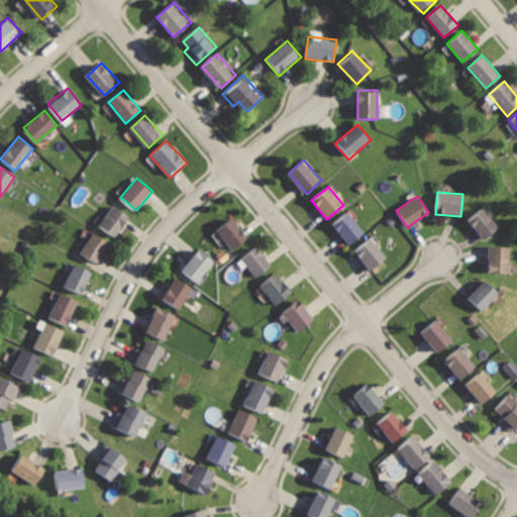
[(115,204),(100,224),(117,237),(131,217),(115,204)]
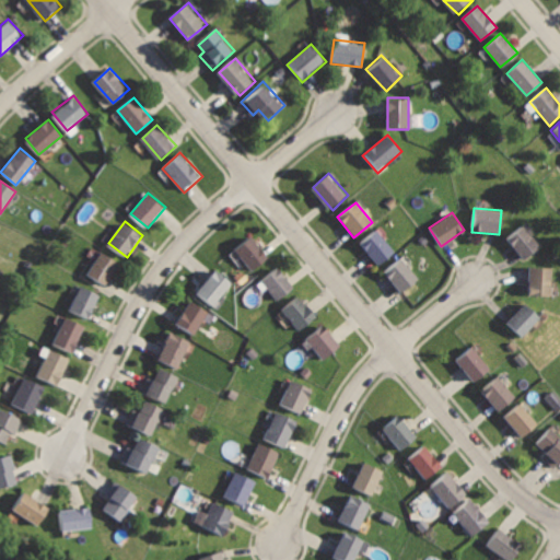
[(523,224),(508,236),(525,260),(540,247),(523,224)]
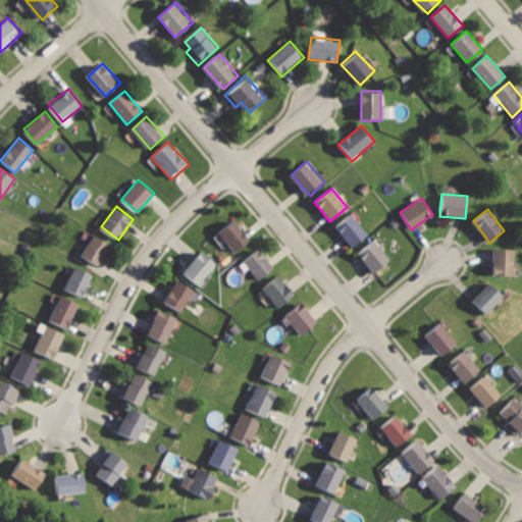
[(351,213),(335,227),(356,249),(371,233),(351,213)]
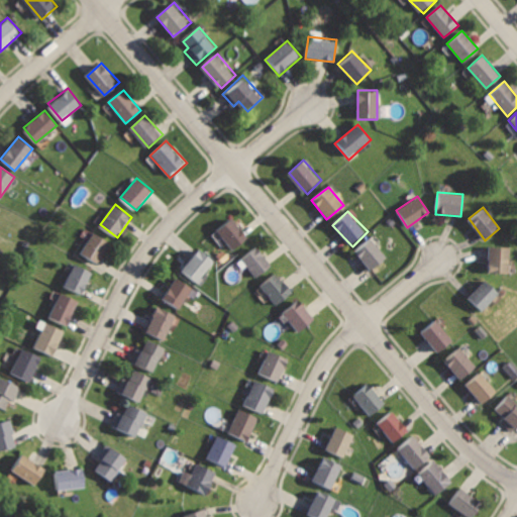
[(234,217),(217,231),(234,250),(250,236),(234,217)]
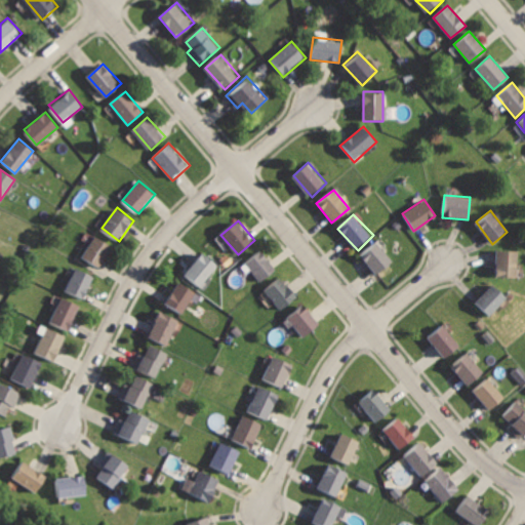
[(95,237),(82,258),(101,269),(113,247),(95,237)]
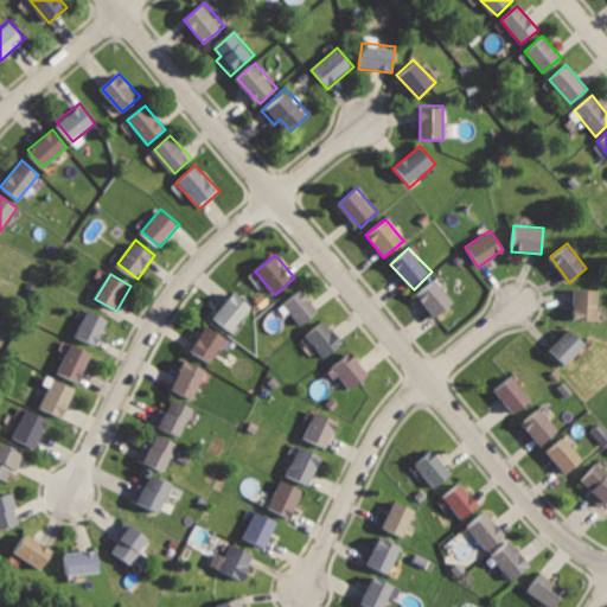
[(436,279),(417,296),(438,319),(458,302),(436,279)]
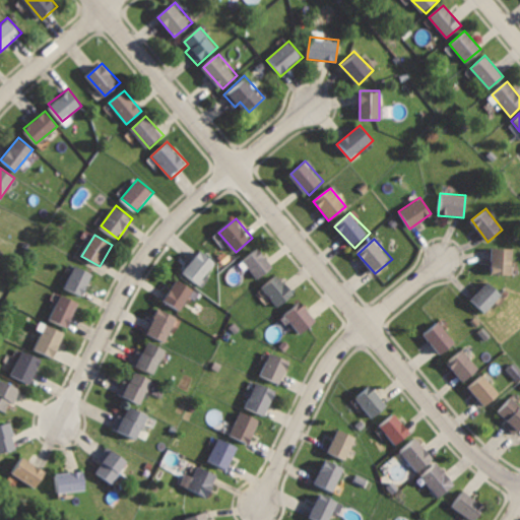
[(493,245),(491,272),(512,273),(513,246),(493,245)]
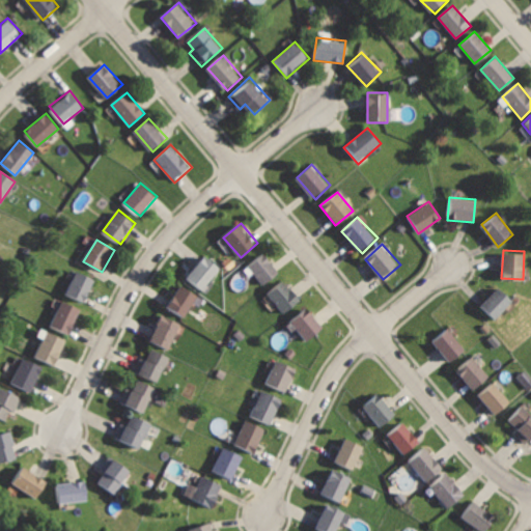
[(263,253),(247,267),(262,285),(279,272),(263,253)]
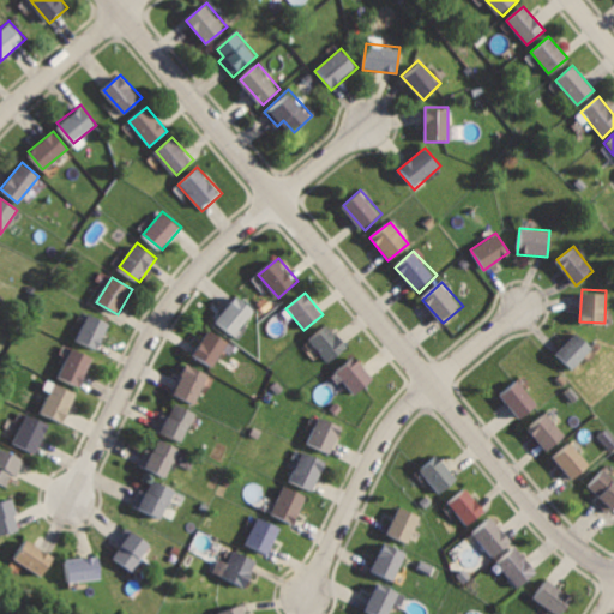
[(241,296),(218,320),(235,336),(257,312),(241,296)]
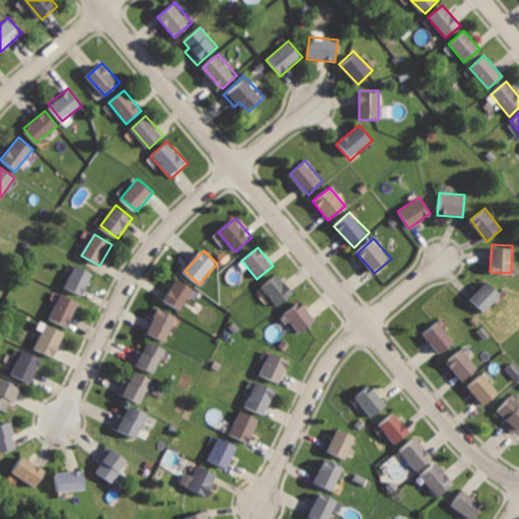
[(75,265),(65,287),(85,295),(94,274),(75,265)]
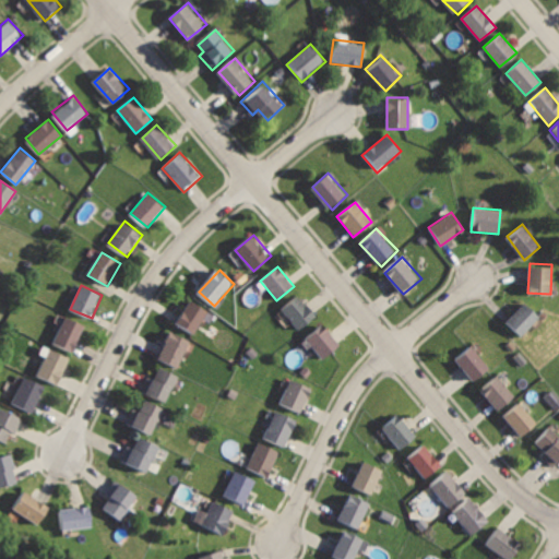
[(296,294),(280,309),(300,331),(317,317),(296,294)]
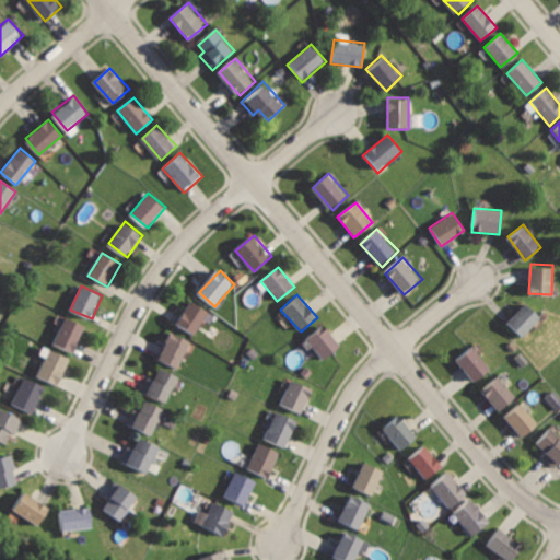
[(191,302),(176,324),(194,336),(209,314),(191,302)]
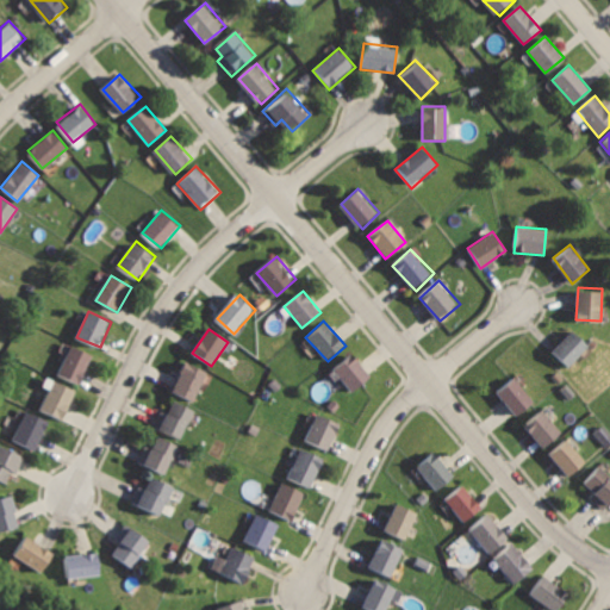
[(573,329),(548,352),(566,369),(590,347),(573,329)]
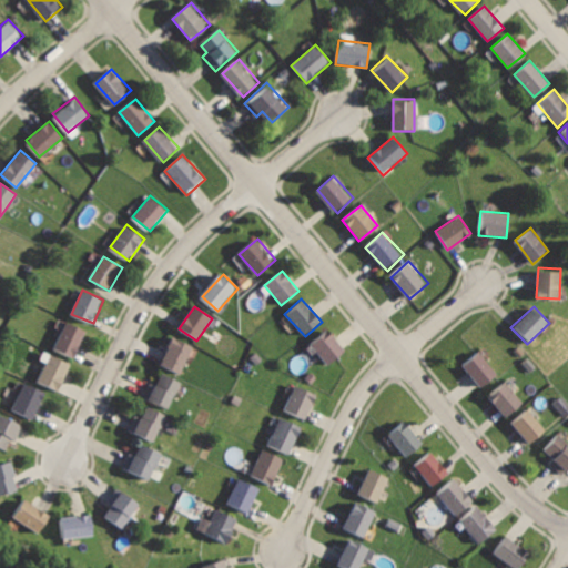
[(67,322),(56,348),(75,357),(88,331),(67,322)]
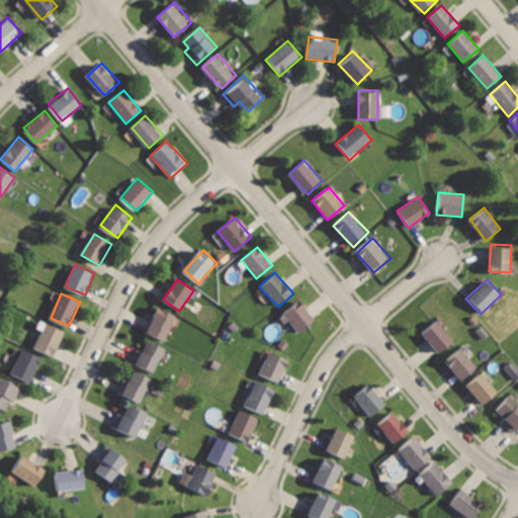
[(297,300),(282,314),(298,334),(314,321),(297,300)]
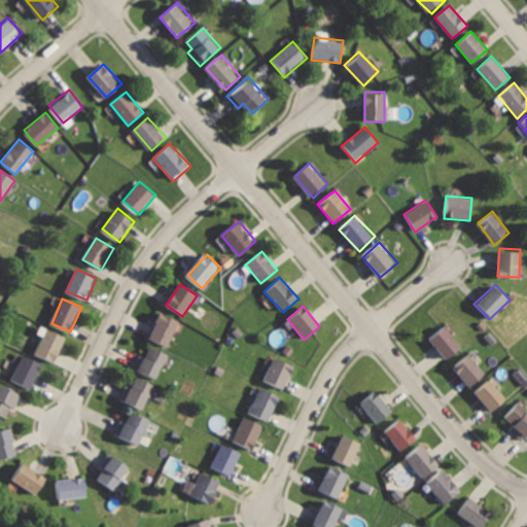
[(162,314),(149,340),(169,349),(181,323),(162,314)]
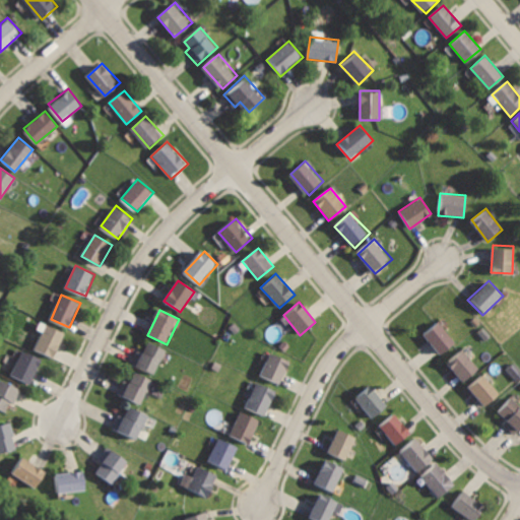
[(438,320),(424,333),(443,354),(457,342),(438,320)]
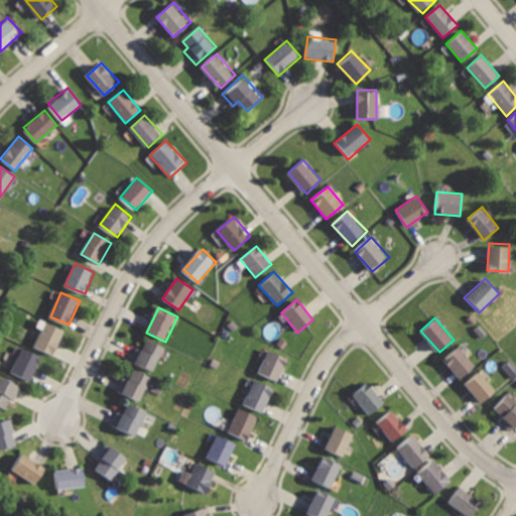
[(46,321),(37,347),(55,355),(66,330),(46,321)]
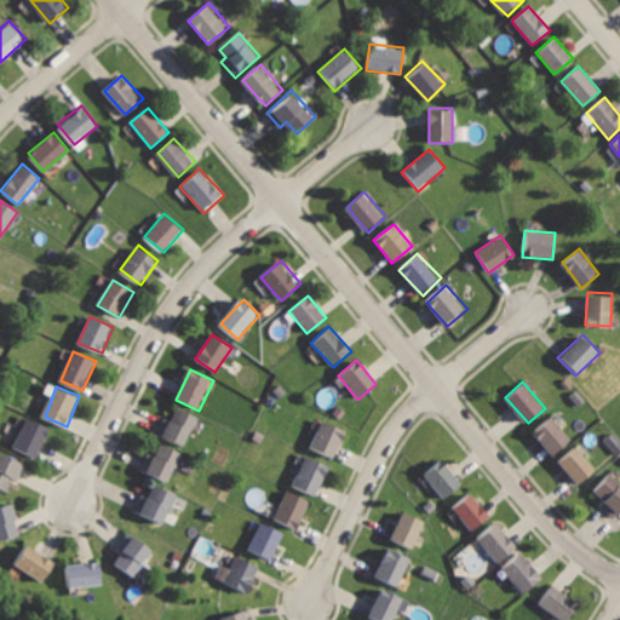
[(177,409),(172,419),(165,415),(156,434),(183,446),(196,419),(177,409)]
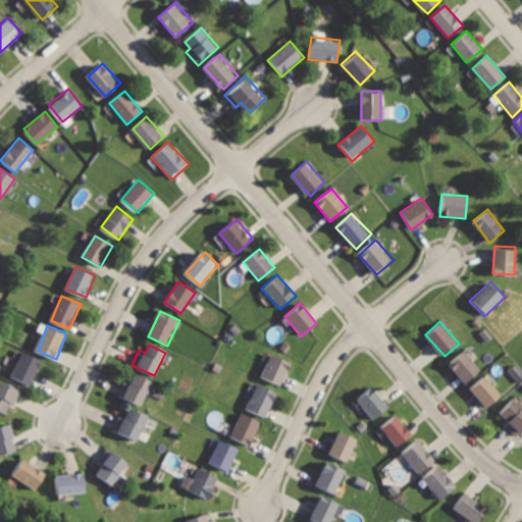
[(464,351),(449,364),(467,382),(481,369),(464,351)]
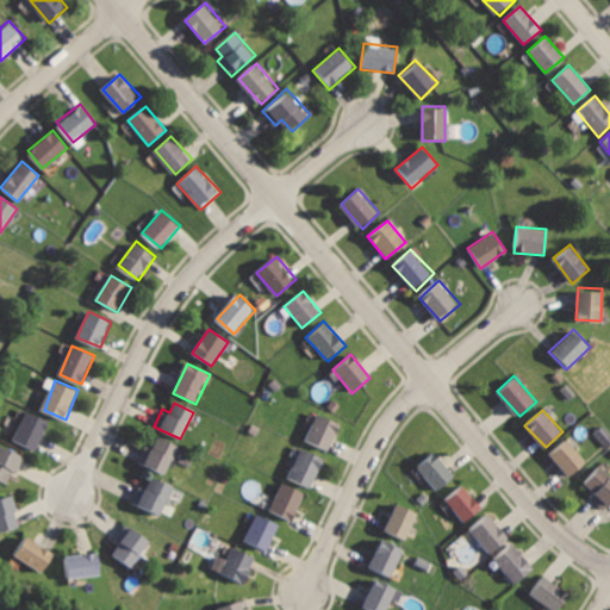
[(319,412),(306,441),(331,452),(343,423),(319,412)]
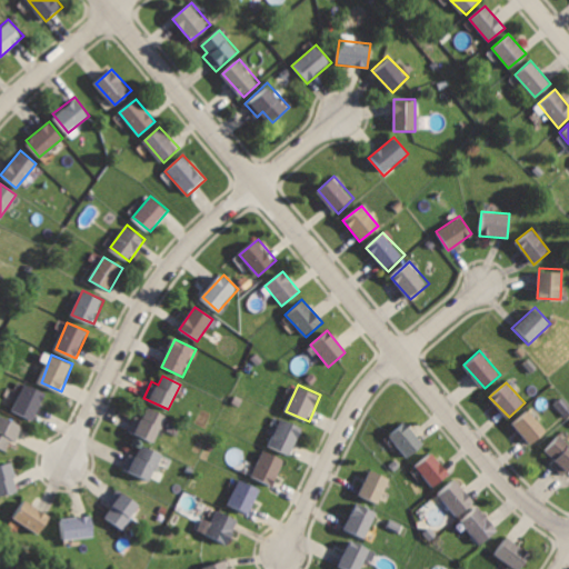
[(27,386),(15,413),(33,421),(46,393),(27,386)]
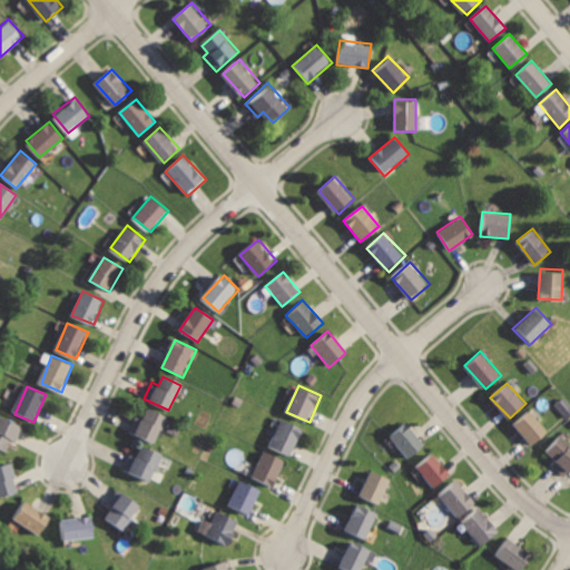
[(137,416),(129,433),(155,445),(169,418),(149,409),(144,419),(137,416)]
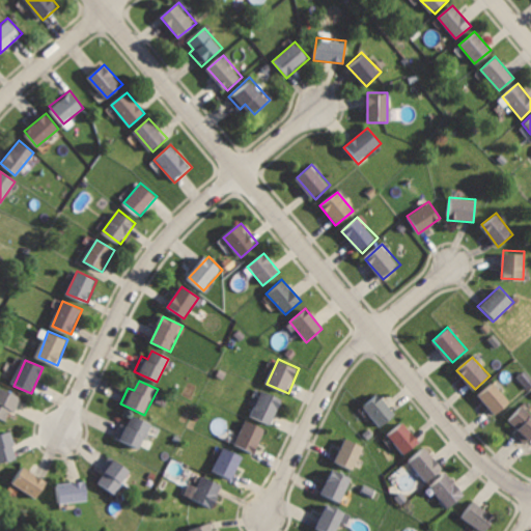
[(492,383),(476,396),(496,417),(510,403),(492,383)]
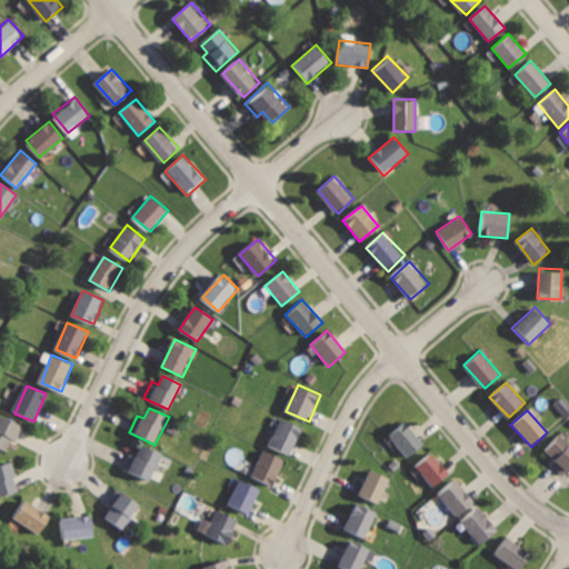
[(2,417),(0,420),(0,450),(6,453),(11,442),(17,446),(26,429),(2,417)]
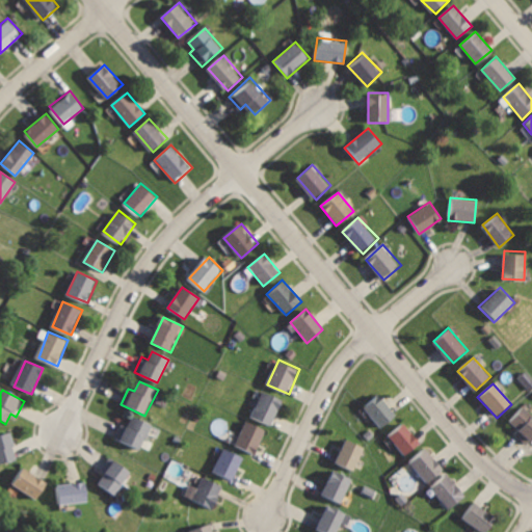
[(265,392),(251,417),(271,427),(284,402),(265,392)]
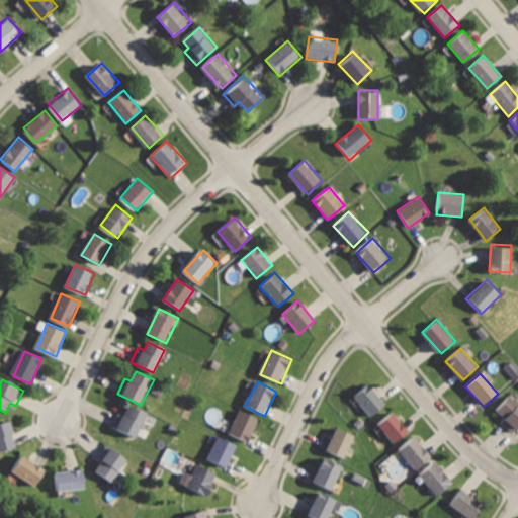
[(368,383),(355,396),(374,417),(387,404),(368,383)]
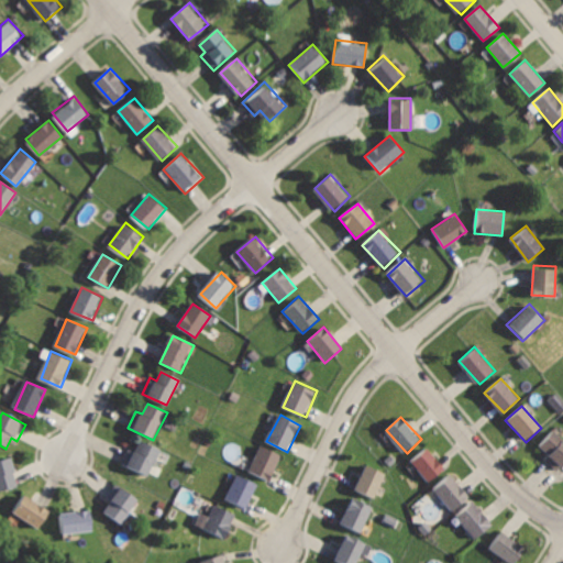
[(562,439),(552,431),(540,445),(549,452),(543,459),(558,471),(562,463),(562,439)]
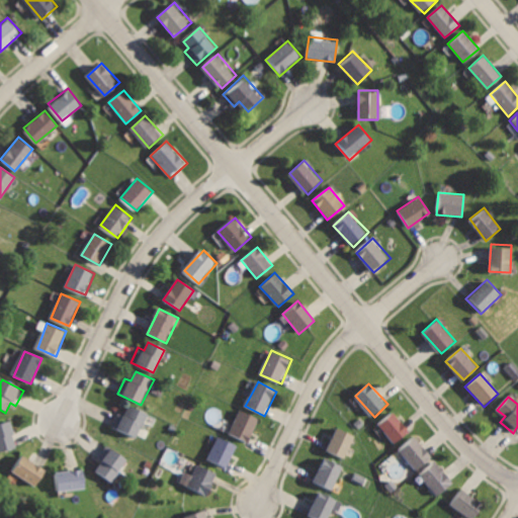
[(118,411),(111,428),(138,438),(148,414),(130,406),(126,415),(118,411)]
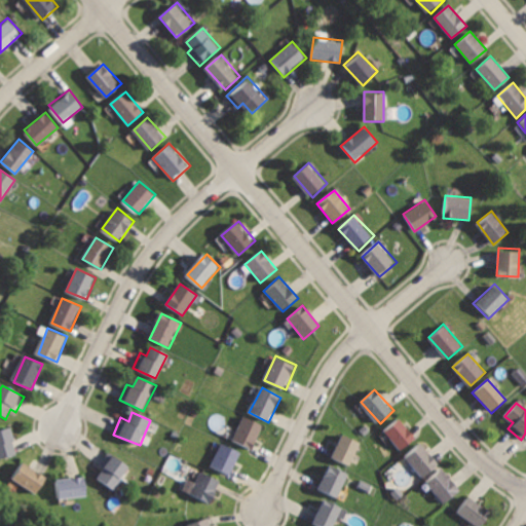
[(245,416),(233,440),(254,449),(265,426),(245,416)]
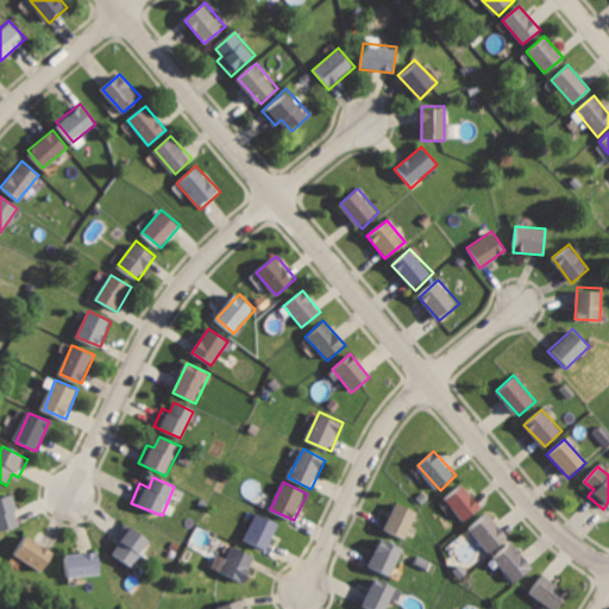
[(462,485),(445,498),(464,521),(481,507),(462,485)]
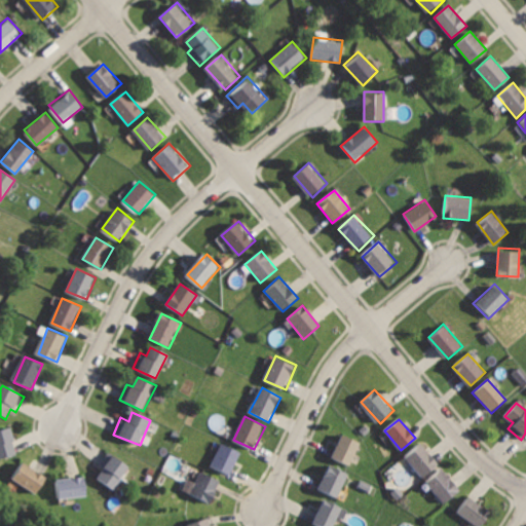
[(0,429),(0,460),(20,455),(12,427),(0,429)]
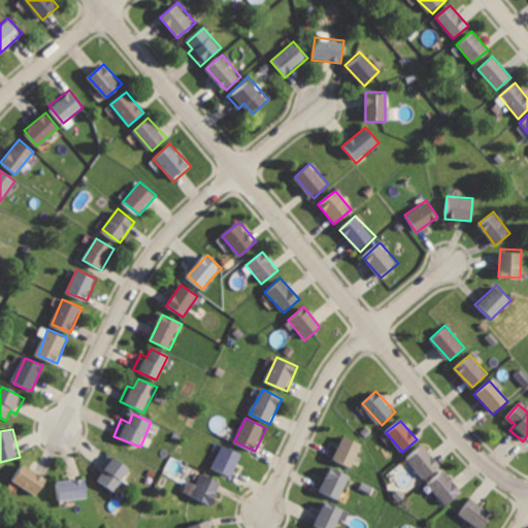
[(343,435),(333,459),(352,467),(362,443),(343,435)]
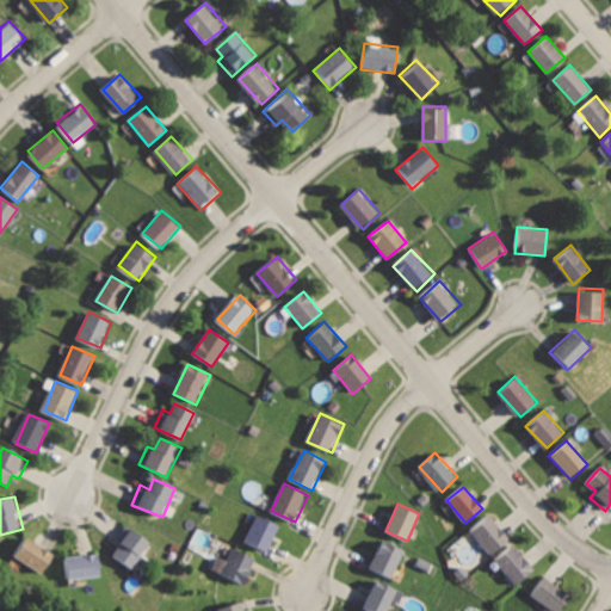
[(258,513),(246,542),(271,553),(283,524),(258,513)]
